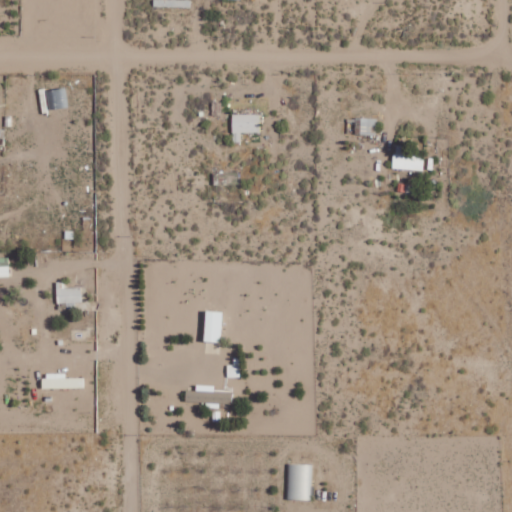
[(153,0),(154,7),(190,8),(190,0),(178,0),(153,0)]
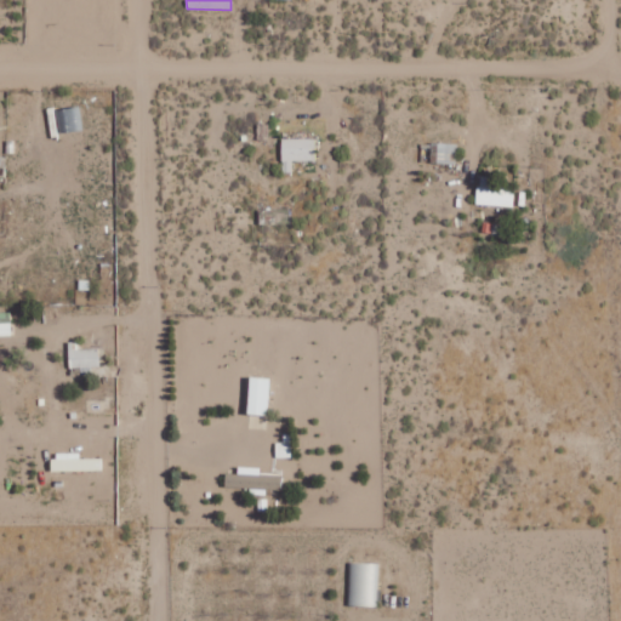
[(315,140),(281,140),(283,172),(292,172),(292,161),(315,161),(315,140)]
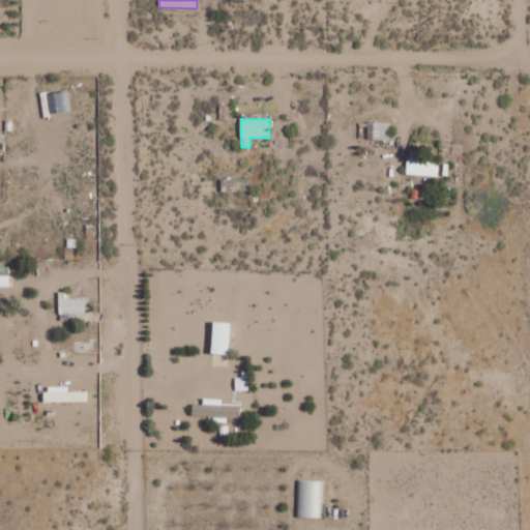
[(439,177),(440,162),(421,160),(421,152),(409,151),(407,175),(439,177)]
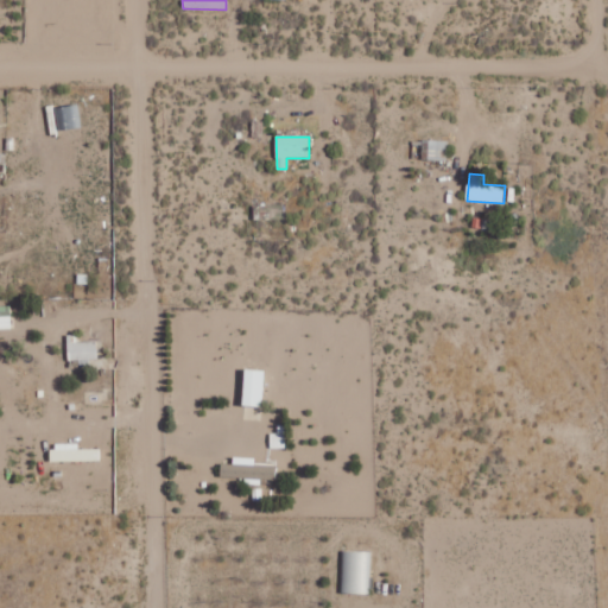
[(0,329),(11,329),(11,306),(0,305),(0,329)]
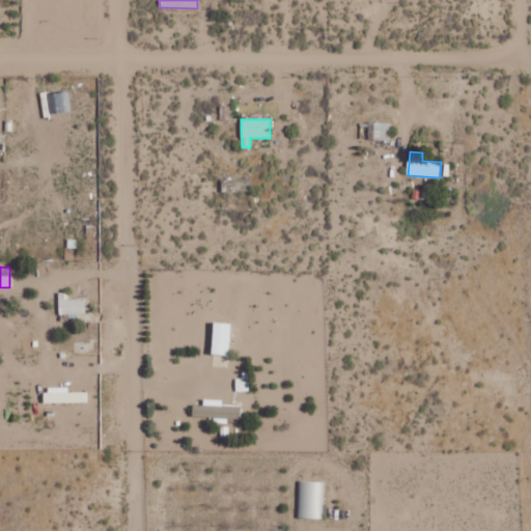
[(58,292),(59,315),(85,314),(85,299),(67,299),(66,292),(58,292)]
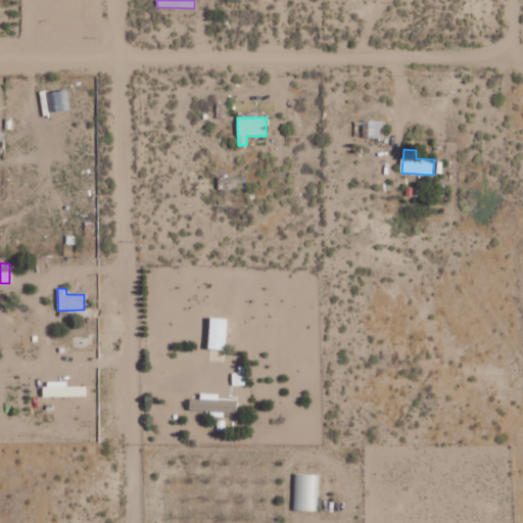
[(227,319),(210,318),(208,348),(225,349),(227,319)]
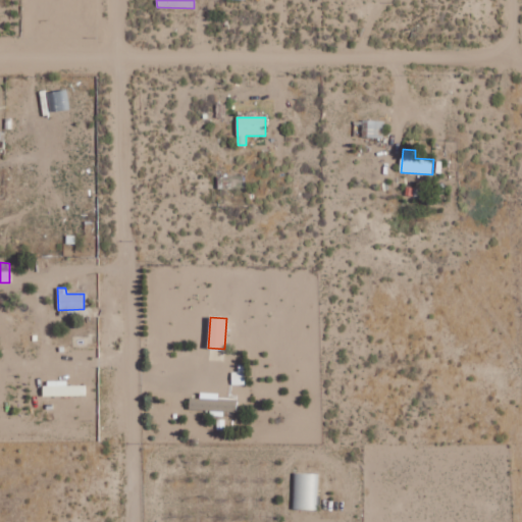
[(231,372),(232,384),(245,384),(245,372),(231,372)]
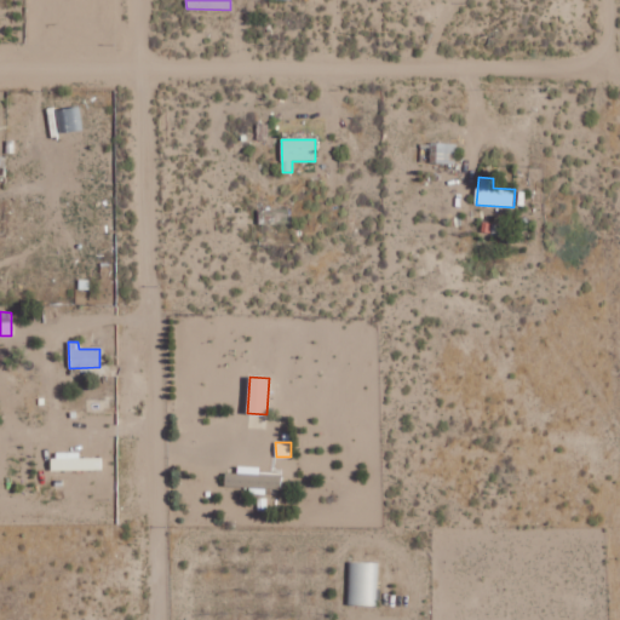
[(80,452),(52,452),(52,470),(102,470),(102,457),(80,458),(80,452)]
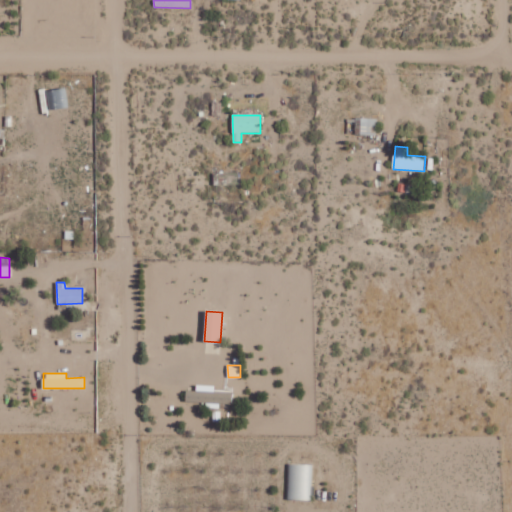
[(196,391),(186,390),(185,401),(232,403),(233,392),(214,392),(214,386),(196,385),(196,391)]
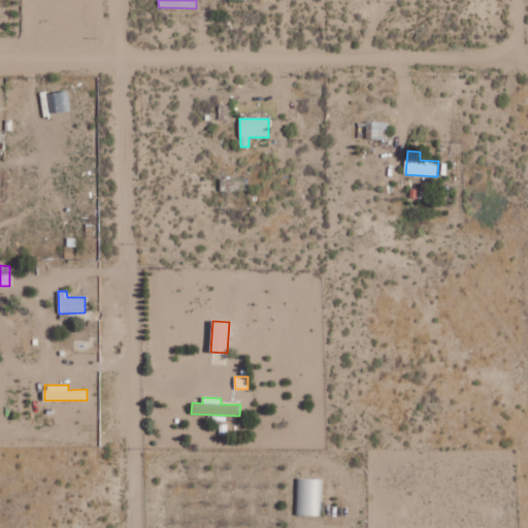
[(321,516),(322,480),(297,479),(296,515),(321,516)]
